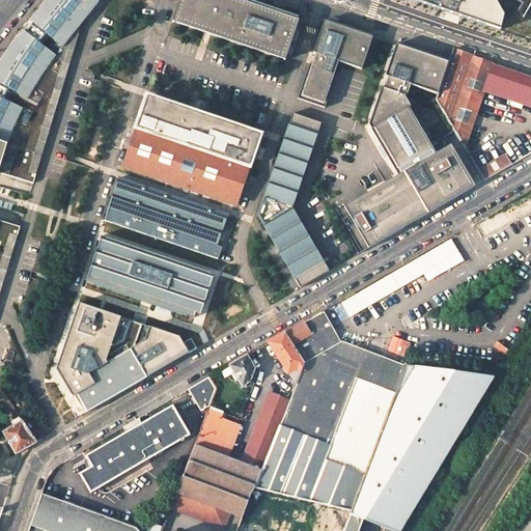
[(0,172),(33,183),(35,174),(29,172),(72,35),(99,0),(48,0),(31,22),(32,23),(25,32),(23,31),(15,44),(6,56),(0,65),(0,172)]
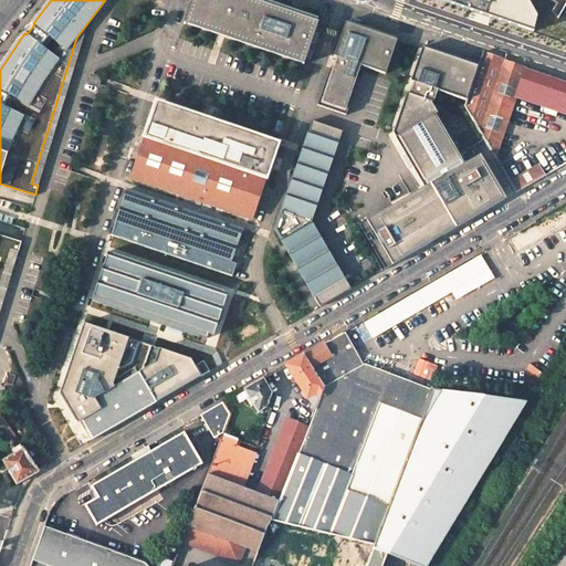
[(191,0),(184,22),(186,23),(187,21),(303,61),(303,63),(304,63),(318,20),(258,0),(191,0)]
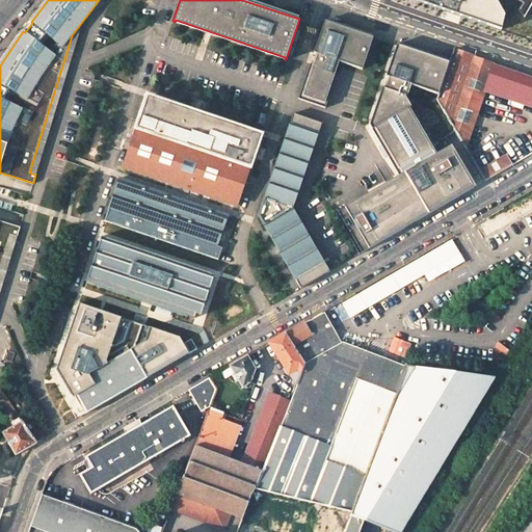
[(414,0),(452,14),(500,30),(504,16),(495,0),(414,0)]
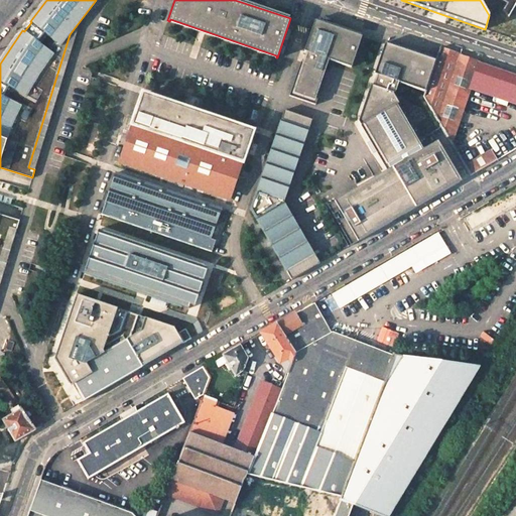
[(515,0),(500,0),(507,3),(503,10),(508,17),(515,3),(515,0)]
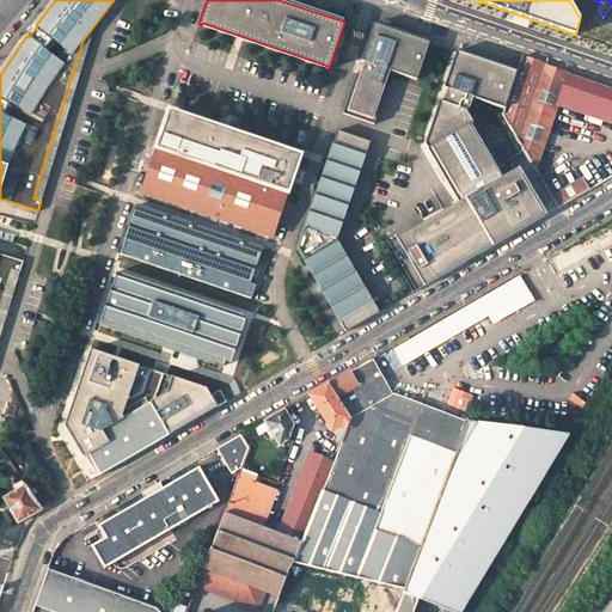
[(428,41),(377,23),(375,25),(374,24),(361,61),(366,62),(361,74),(357,73),(343,114),(374,124),(389,84),(384,83),(389,69),(415,78),(415,79),(416,80),(429,43),(427,42),(428,41)]
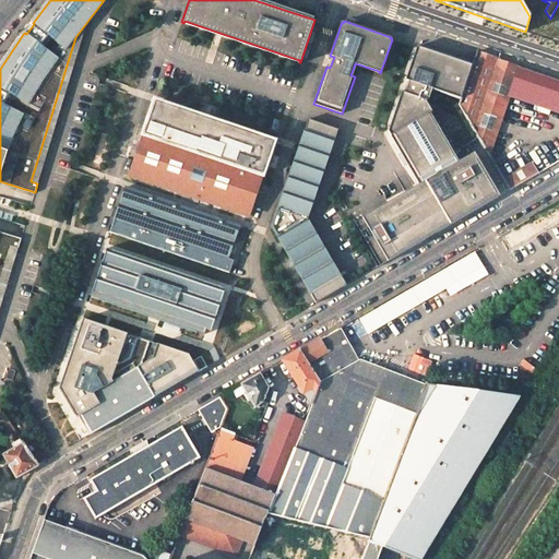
[(401,253),(501,195),(476,153),(463,161),(432,108),(428,99),(431,88),(462,99),(473,66),(471,64),(471,63),(421,46),(409,81),(413,82),(409,93),(405,92),(391,132),(423,185),(376,212),(401,253)]
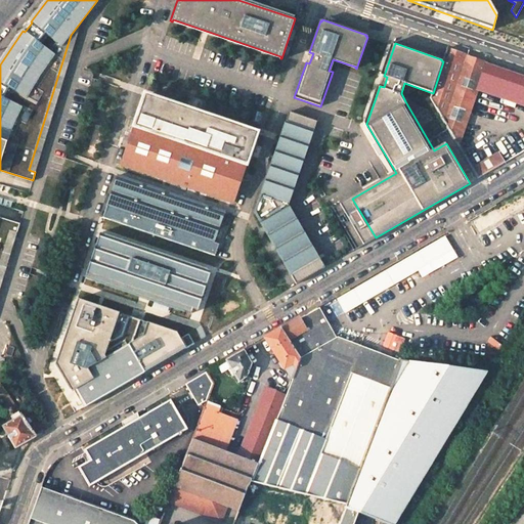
[(433,93),(431,97),(459,144),(462,135),(477,89),(479,83),(486,62),(447,49),(443,61),(433,93)]
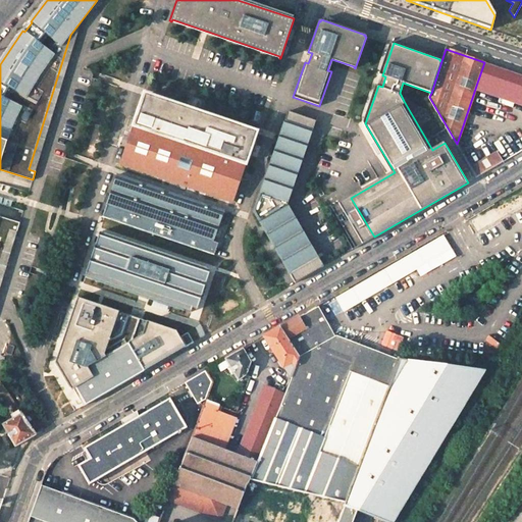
[(521,74),(484,62),(477,83),(521,98),(521,74)]
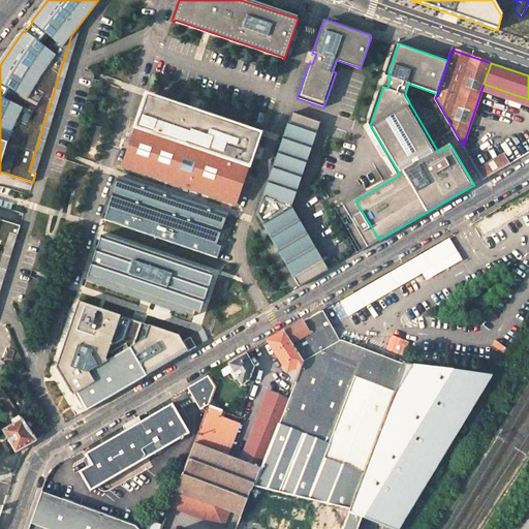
[(528,106),(528,99),(484,84),(481,90),(528,106)]
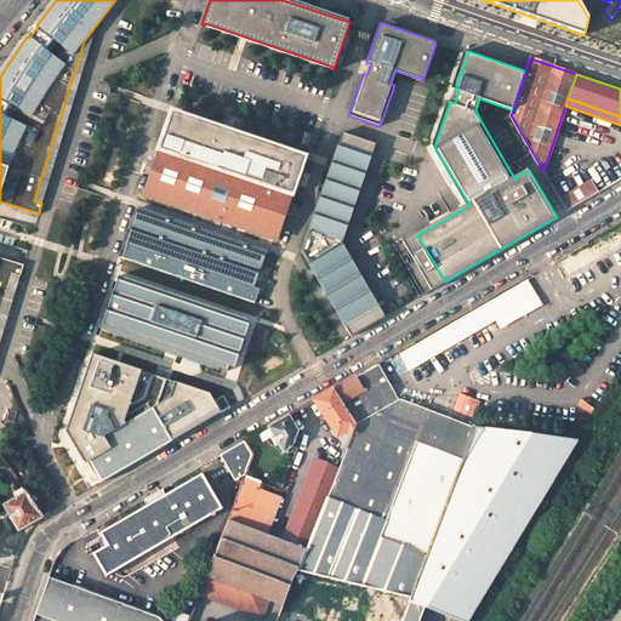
[(172,114),(159,151),(291,195),(303,159),(172,114)]
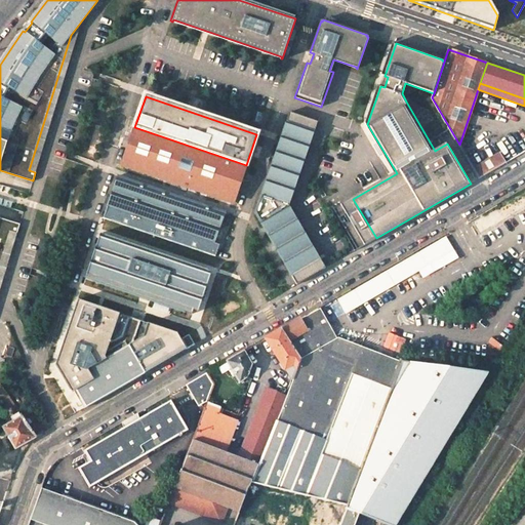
[(318,122),(289,113),(286,122),(290,124),(287,132),(300,136),(298,143),(281,136),(261,195),(266,197),(259,212),(265,220),(260,223),(284,263),(299,253),(303,258),(291,266),(295,274),(291,276),(296,285),(298,284),(297,283),(323,269),(324,270),(325,269),(289,206),(318,122)]
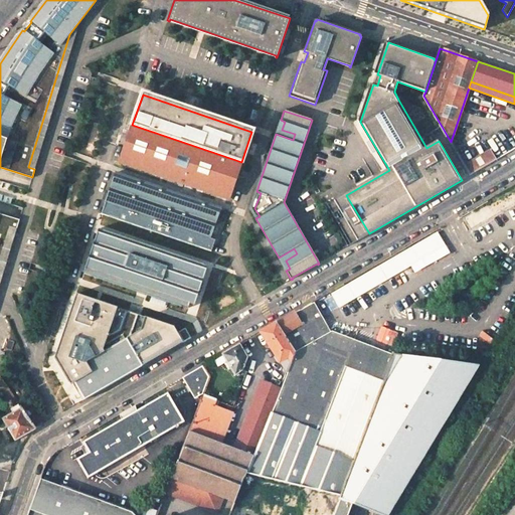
[(281,120),(276,134),(293,140),(295,134),(282,130),(285,122),(281,120)]
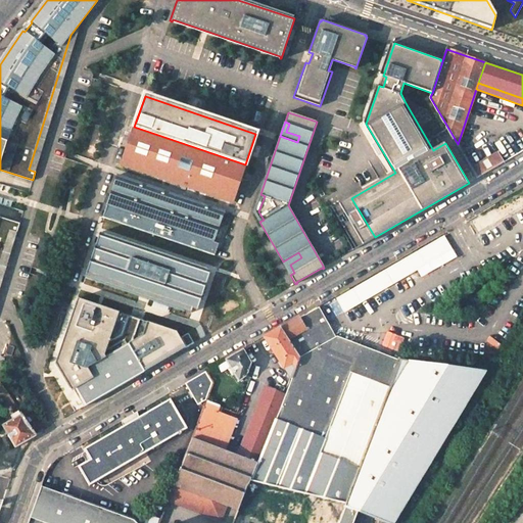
[(134,127),(121,164),(232,202),(245,164),(134,127)]
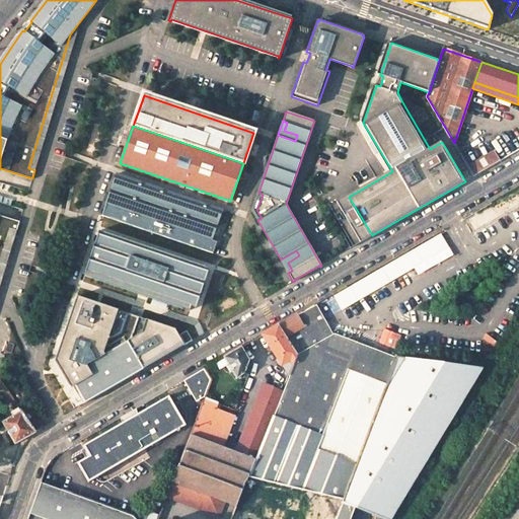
[(495,151),(468,166),(474,175),(500,160),(495,151)]
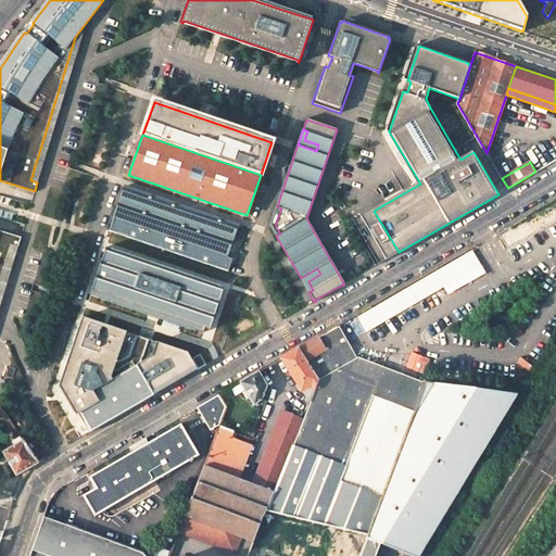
[(125,186),(109,230),(228,270),(232,260),(228,257),(235,239),(239,226),(239,225),(125,186)]
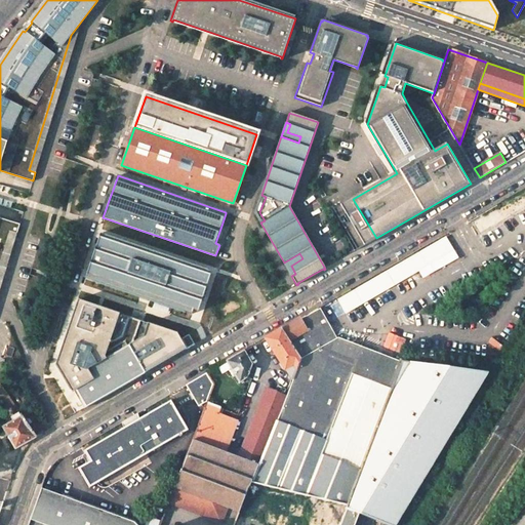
[(255,212),(260,223),(265,220),(259,212),(266,197),(261,195),(255,212)]
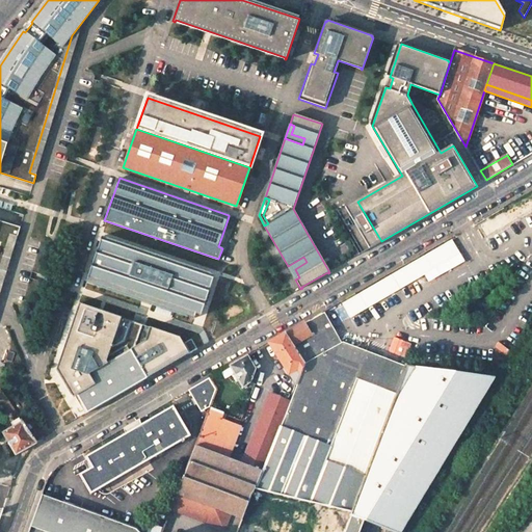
[(0,269),(10,235),(17,236),(20,228),(0,220),(0,269)]
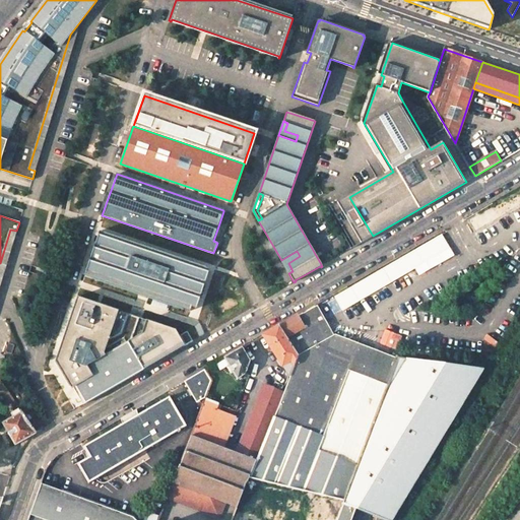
[(219,266),(100,223),(81,279),(202,320),(219,266)]
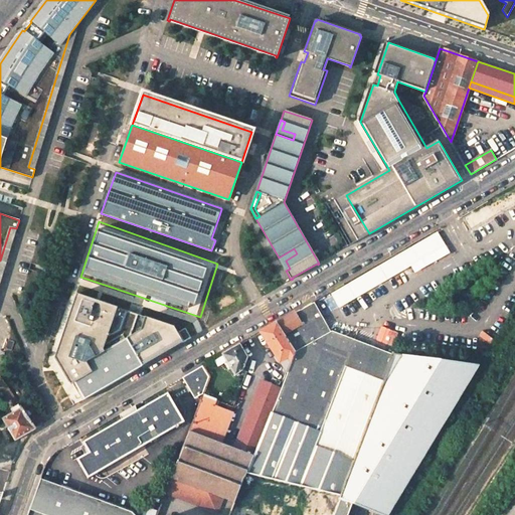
[(279,258),(286,271),(290,269),(286,261),(297,253),(294,248),(279,258)]
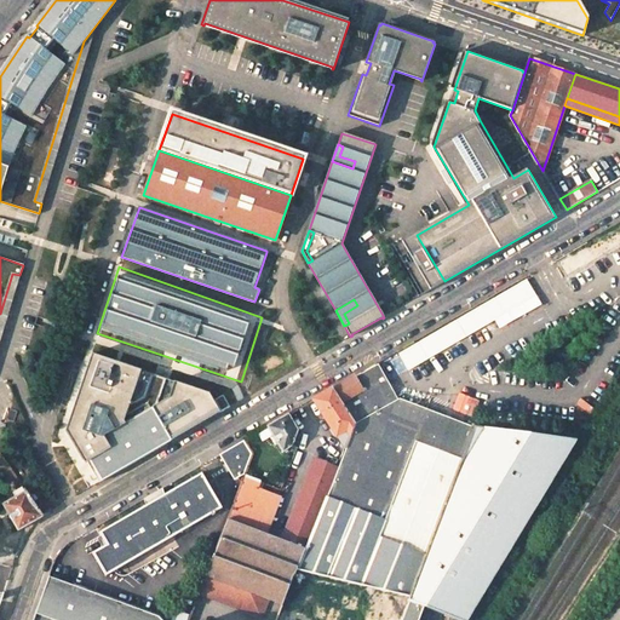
[(178,396),(185,373),(97,343),(69,434),(79,452),(153,409),(178,396)]
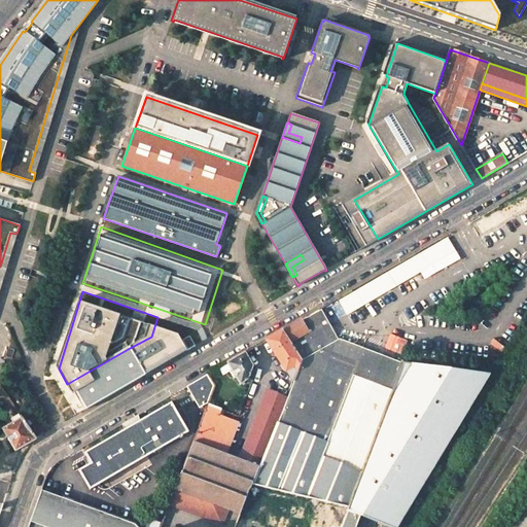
[(339,338),(321,308),(303,319),(307,326),(306,327),(308,331),(318,351),(331,356),(329,366),(353,376),(393,390),(403,363),(339,338)]
